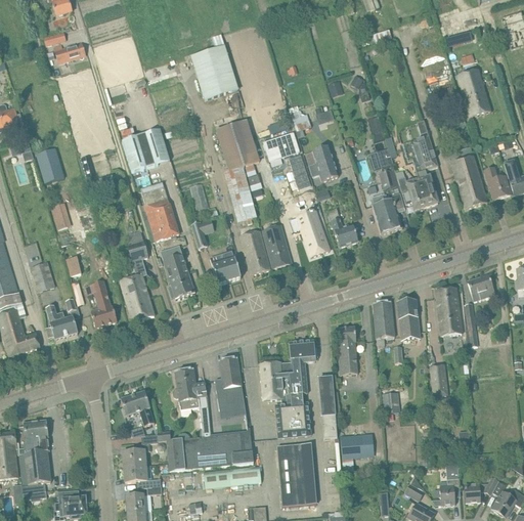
[(52,2),(56,15),(72,10),(69,0),(52,0),(53,2),(52,2)]
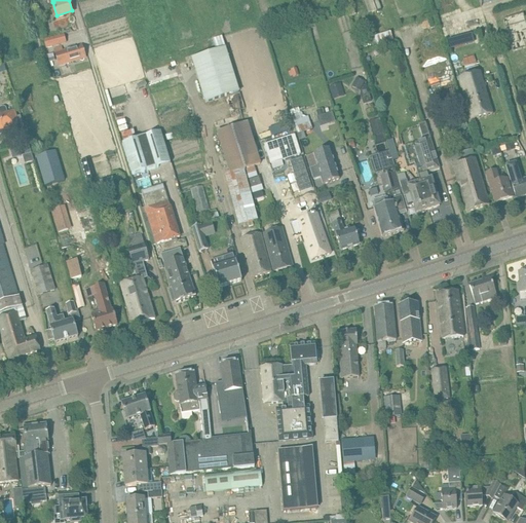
[(442,0),(447,12),(480,2),(487,0),(442,0)]
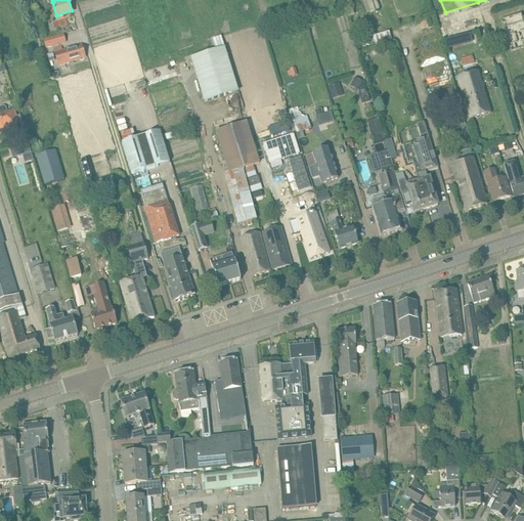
[(523,20),(521,10),(501,16),(511,48),(523,44),(523,20)]
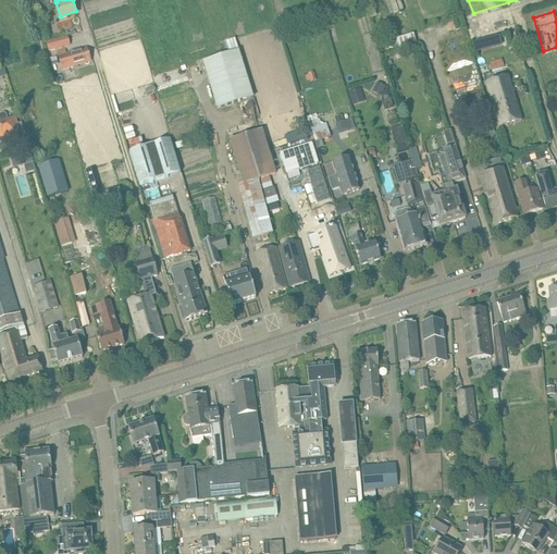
[(396,36),(398,46),(416,40),(413,31),(396,36)]
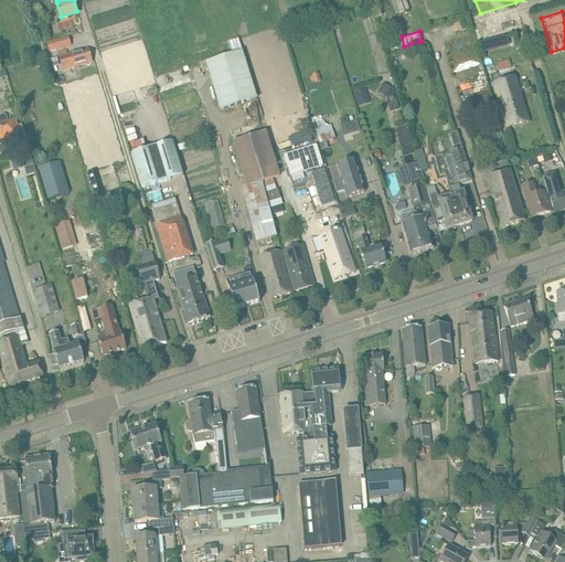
[(490,99),(475,32),(448,39),(464,106),(490,99)]
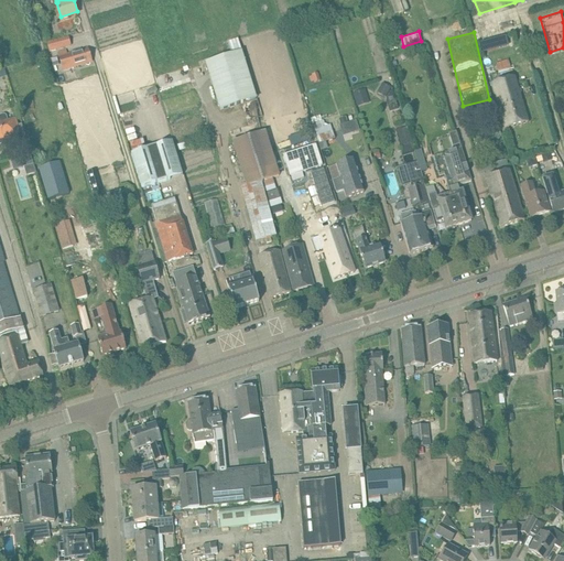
[(483,49),(508,41),(506,33),(480,40),(483,49)]
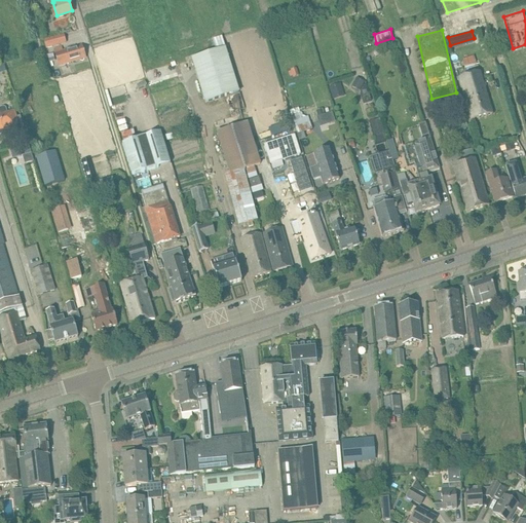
[(45,45),(66,40),(64,32),(43,37),(45,45)]
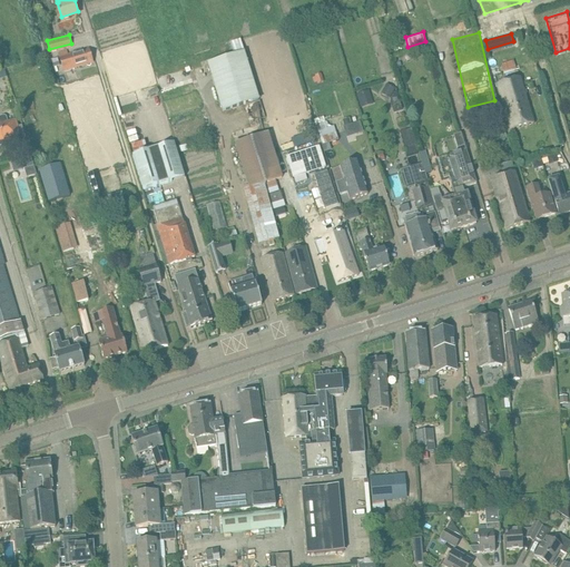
[(64,68),(81,62),(92,59),(88,46),(67,52),(66,48),(59,50),(64,68)]
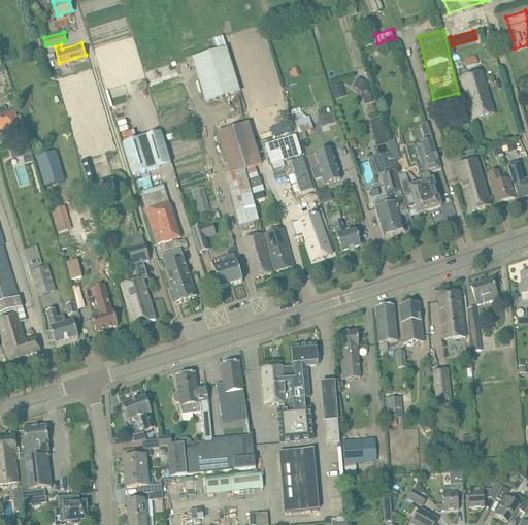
[(227,45),(192,56),(205,101),(240,90),(227,45)]
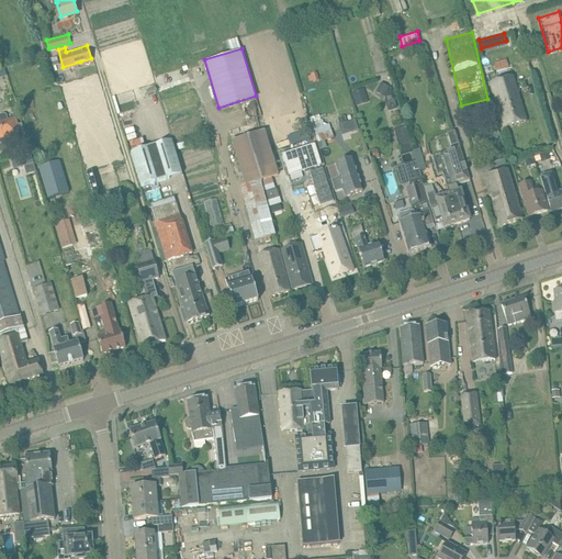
[(494,60),(496,69),(509,65),(506,56),(494,60)]
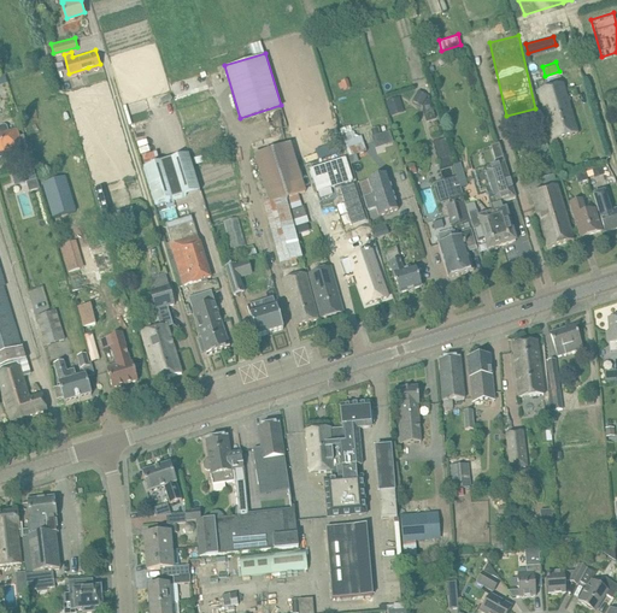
[(351,86),(347,76),(341,78),(344,88),(351,86)]
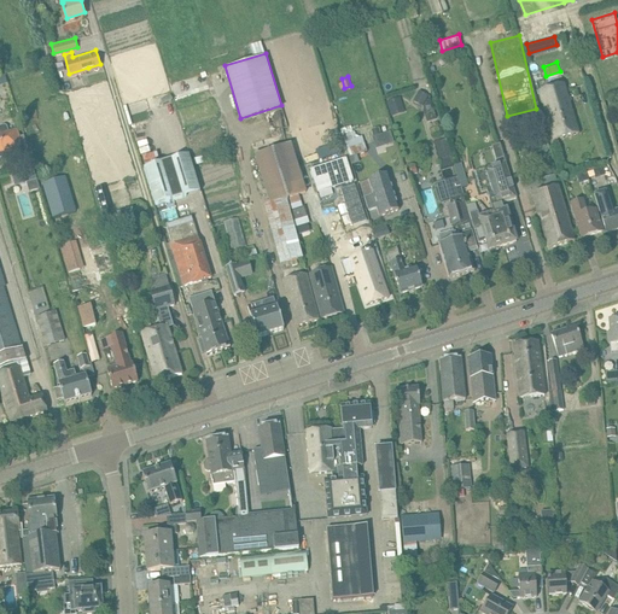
[(564,81),(547,86),(540,88),(554,138),(578,130),(564,81)]
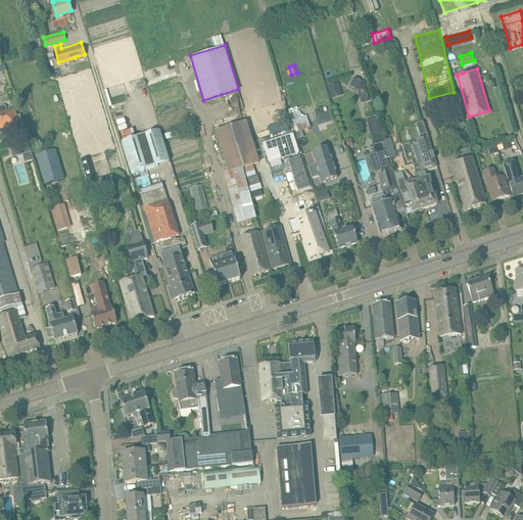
[(348,84),(357,88),(358,86),(362,89),(366,81),(354,75),(348,84)]
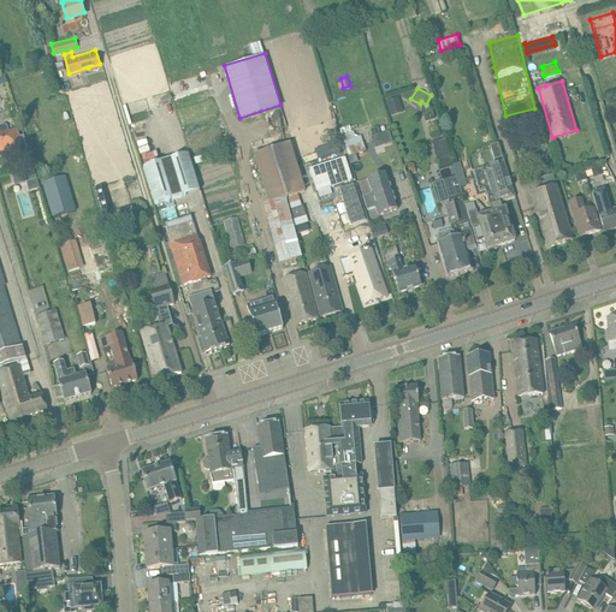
[(615,110),(615,93),(604,96),(608,112),(615,110)]
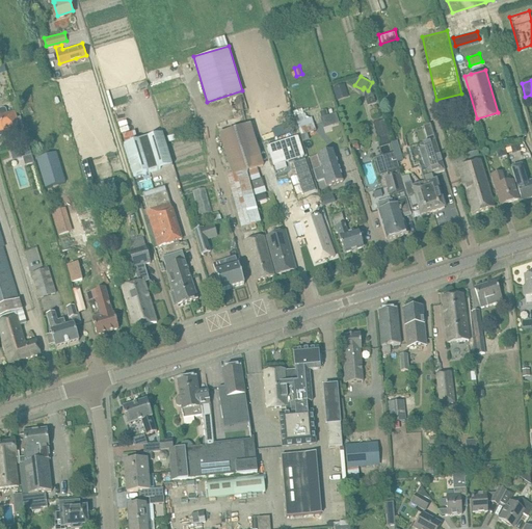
[(344,81),(333,85),(337,98),(348,94),(344,81)]
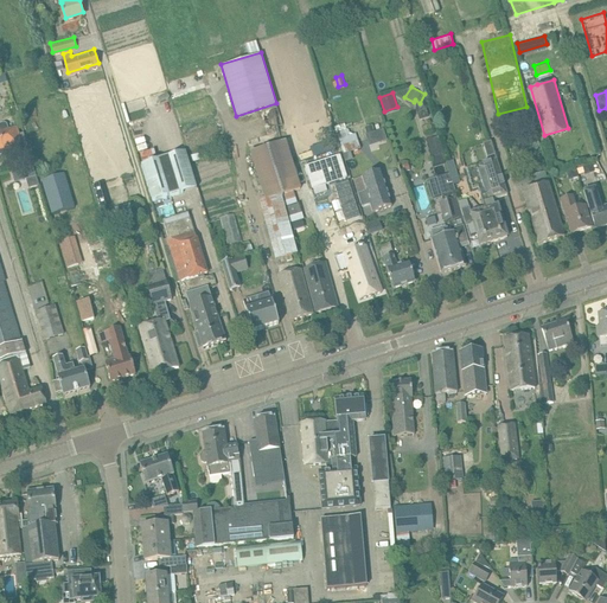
[(355,128),(349,130),(345,119),(334,123),(344,151),(360,145),(355,128)]
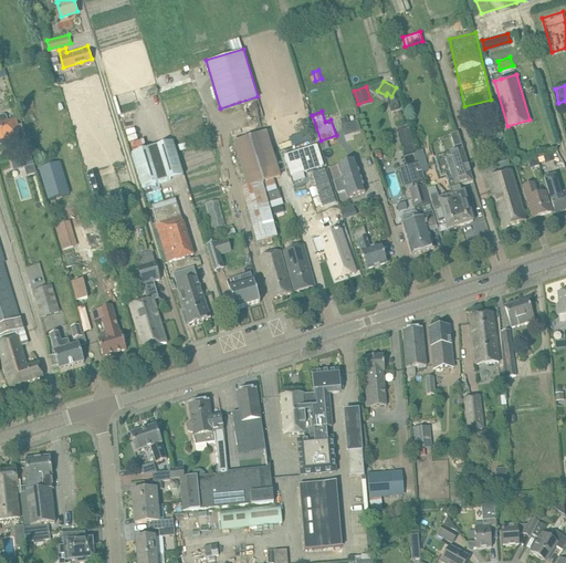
[(16,117),(8,120),(7,113),(4,112),(0,112),(0,120),(0,122),(0,121),(0,137),(8,135),(9,139),(21,136),(16,117)]
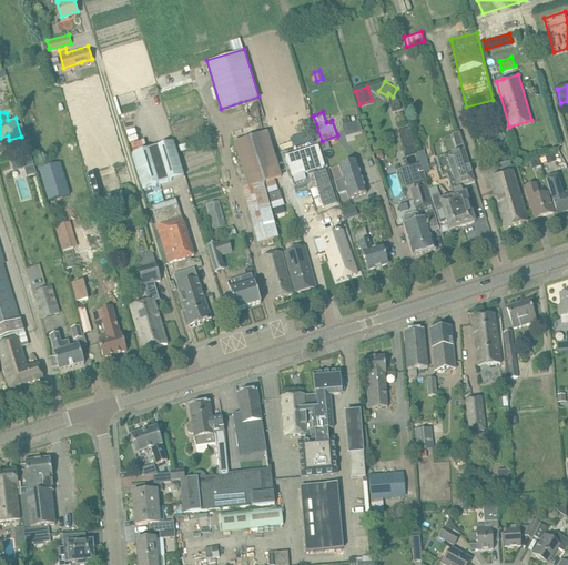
[(398,129),(406,153),(416,150),(409,125),(398,129)]
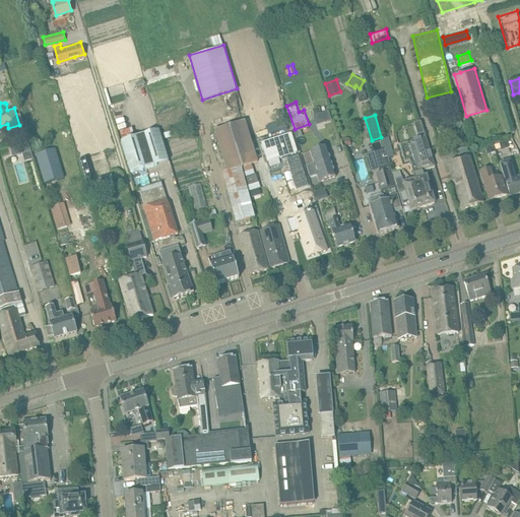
[(213,129),(226,168),(241,165),(252,163),(257,160),(245,119),(213,129)]
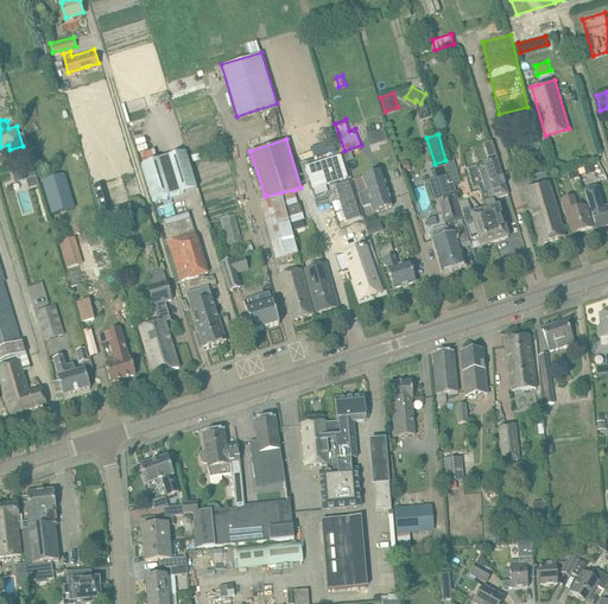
[(197,185),(185,148),(140,163),(152,199),(197,185)]
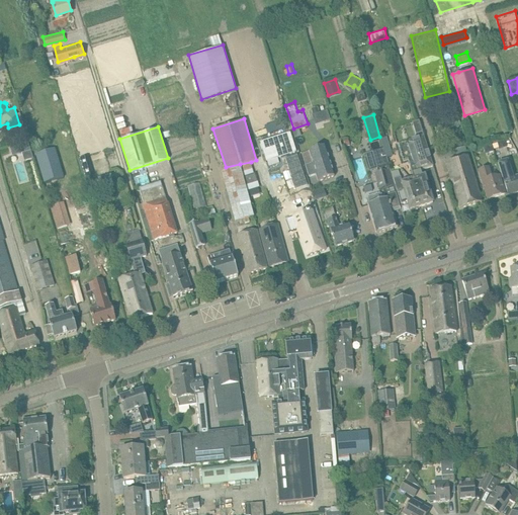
[(290,130),(260,140),(266,159),(294,150),(296,149),(290,130)]
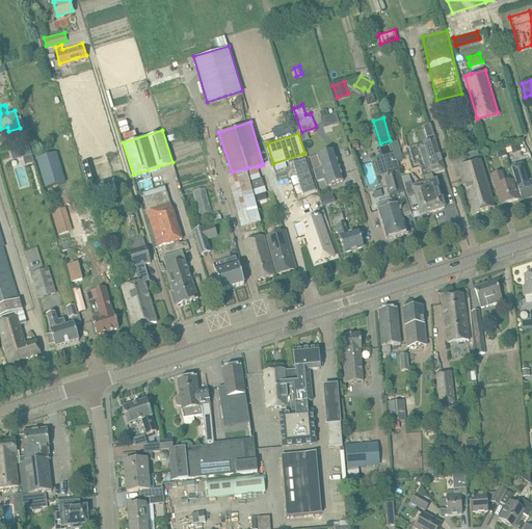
[(410,179),(403,182),(405,188),(411,208),(419,206),(421,213),(423,212),(425,213),(428,212),(429,210),(445,206),(435,179),(433,172),(445,168),(442,158),(435,136),(407,146),(414,164),(419,163),(424,182),(413,186),(410,179)]
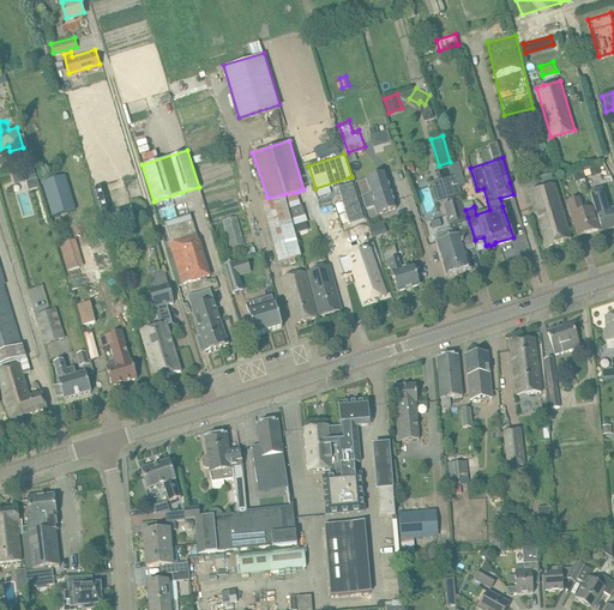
[(599,162),(589,165),(591,174),(601,170),(599,162)]
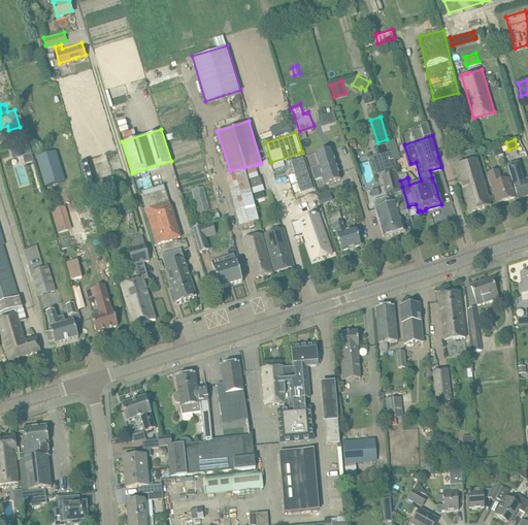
[(29,141),(10,148),(13,156),(31,151),(29,141)]
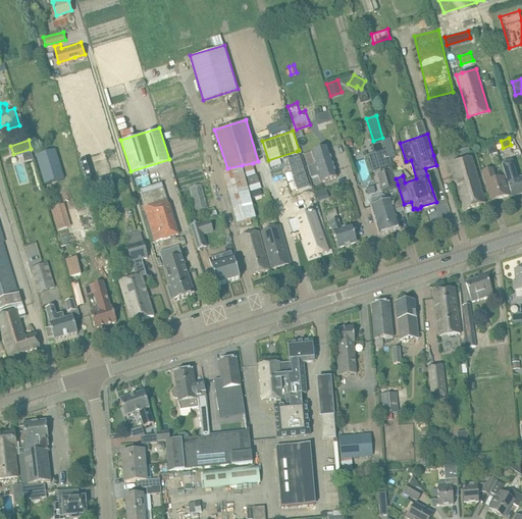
[(494,142),(486,145),(489,152),(498,150),(494,142)]
